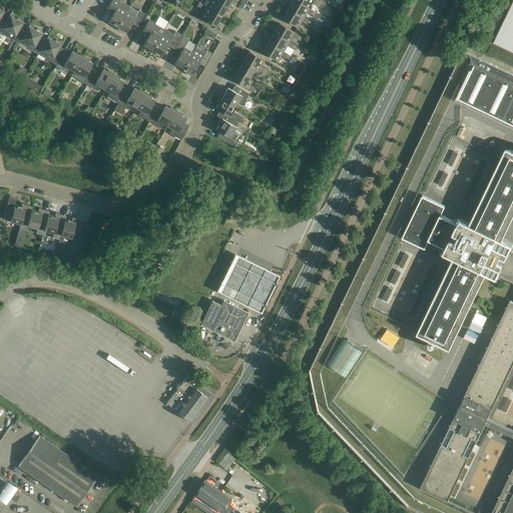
[(117,26),(129,6),(119,0),(111,0),(106,9),(113,12),(108,21),(117,26)]
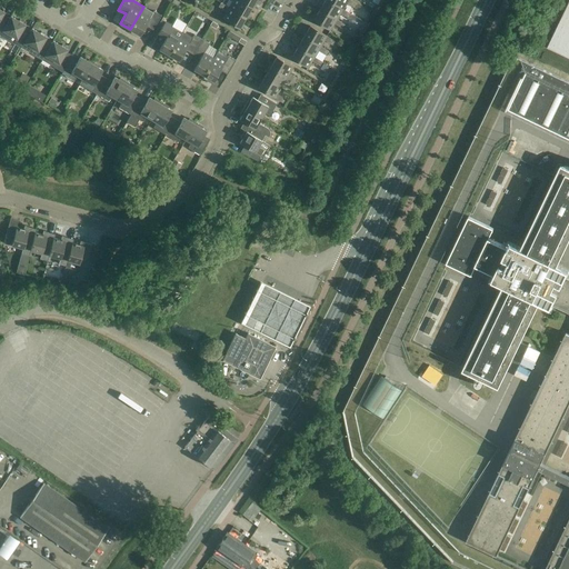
[(251,7),(240,0),(230,0),(232,1),(229,7),(246,17),(251,7)]
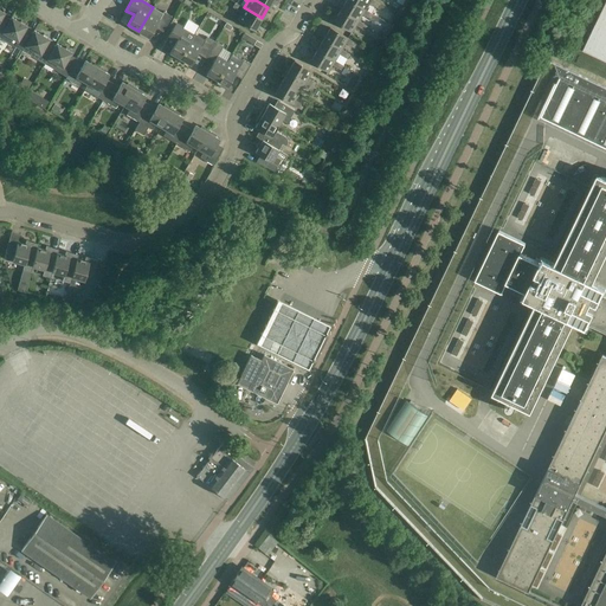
[(373,14),(365,10),(348,0),(346,0),(340,11),(358,20),(362,14),(371,19),(373,14)]
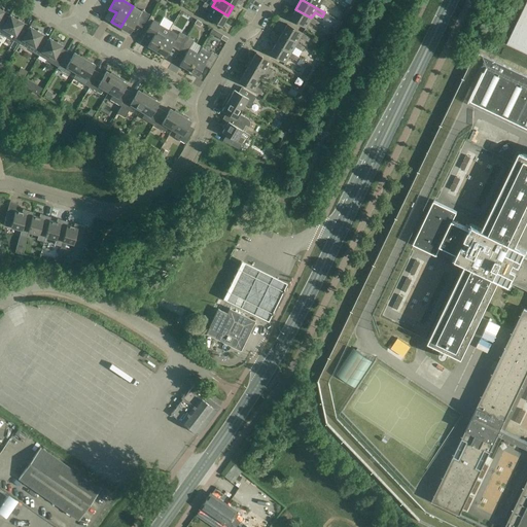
[(526,53),(526,0),(507,43),(526,53)]
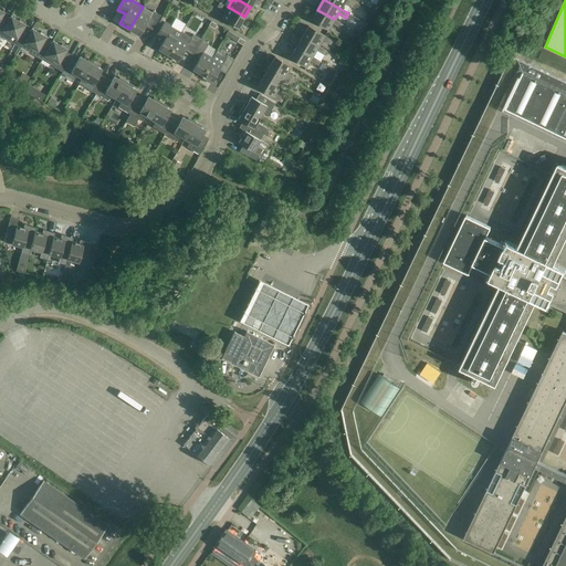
[(244,17),(228,7),(219,2),(217,7),(226,11),(221,18),(238,28),(244,17)]
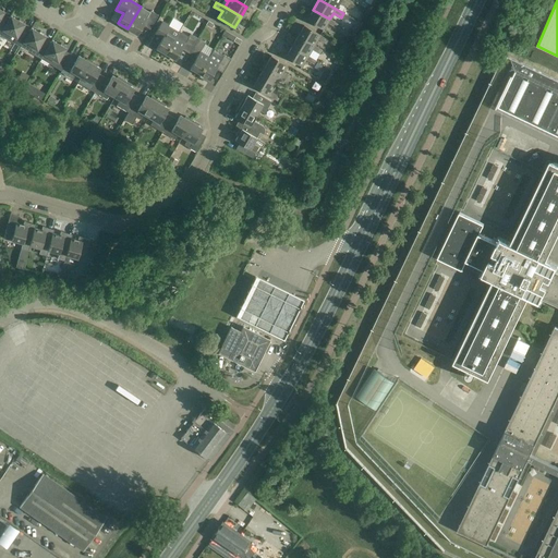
[(149,12),(141,7),(128,28),(137,35),(143,25),(149,29),(158,15),(150,11),(149,12)]
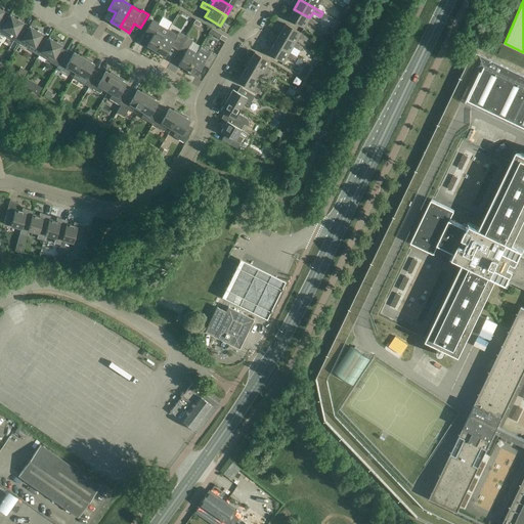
[(0,31),(8,16),(2,13),(4,11),(0,8),(0,31)]
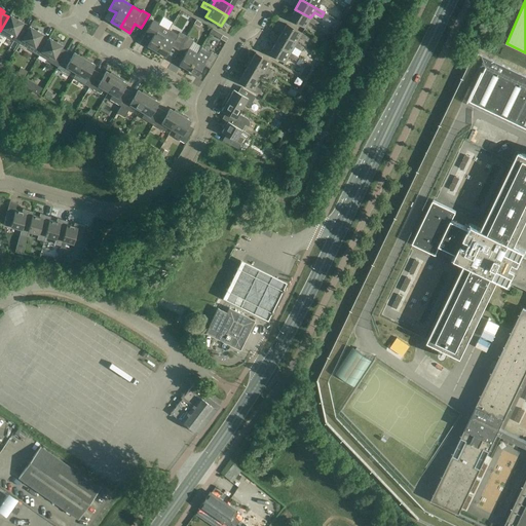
[(310,17),(295,9),(290,19),(305,28),(308,22),(316,26),(318,23),(310,17)]
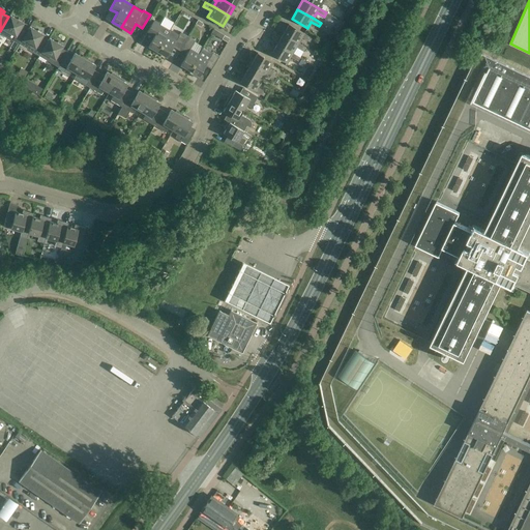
[(0,32),(19,45),(28,28),(22,25),(24,23),(10,15),(8,17),(0,31),(0,32)]
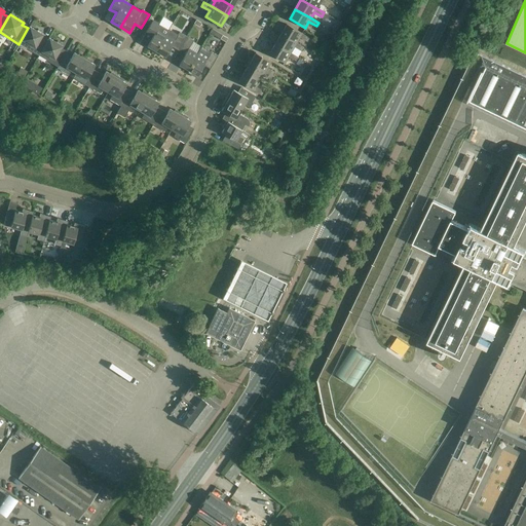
[(156,50),(168,30),(152,20),(146,32),(152,36),(147,45),(156,50)]
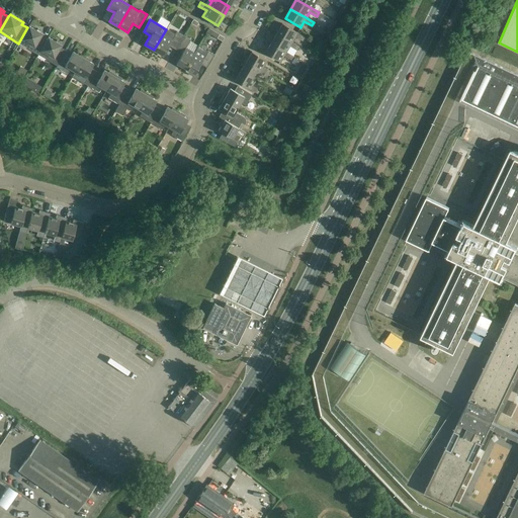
[(282,23),(276,33),(291,42),(294,36),(303,40),(305,37),(297,32),(282,23)]
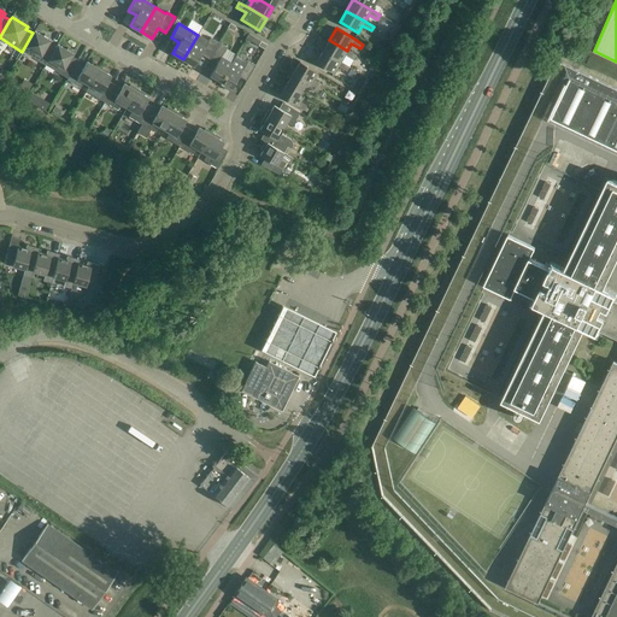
[(22,52),(45,65),(56,46),(48,42),(50,40),(35,30),(33,33),(22,52)]
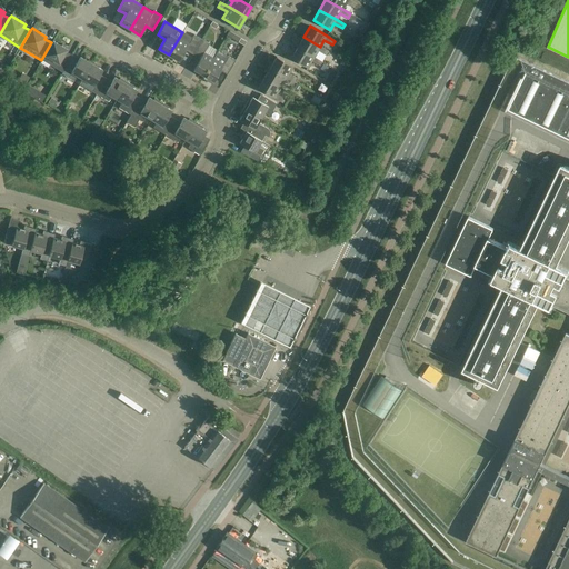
[(192,38),(182,32),(169,55),(179,61),(186,50),(192,55),(201,39),(193,35),(192,38)]
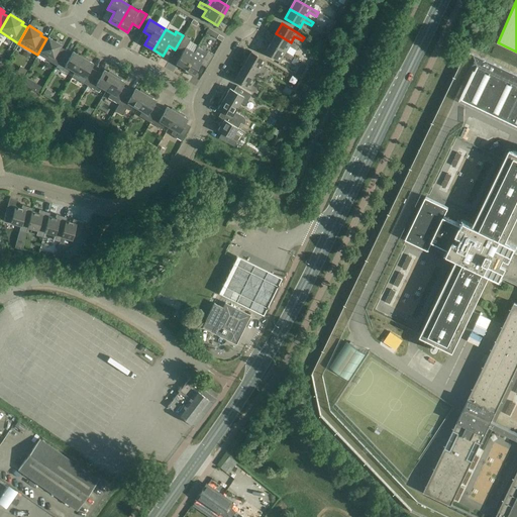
[(291,42),(276,33),(271,42),(286,52),(289,45),(296,50),(298,46),(291,42)]
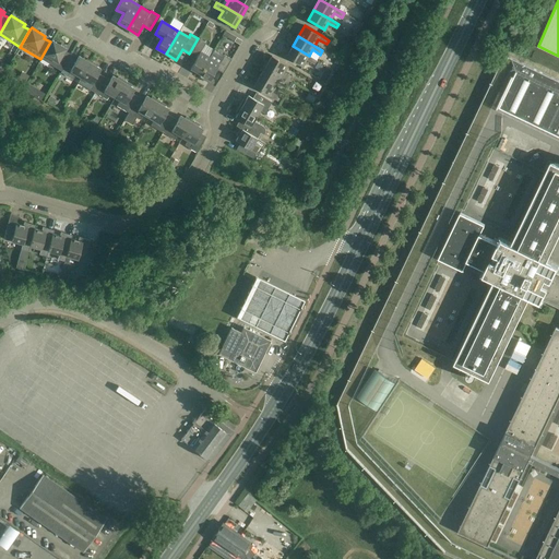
[(205,43),(198,38),(189,54),(197,57),(190,68),(200,73),(210,57),(200,51),(205,43)]
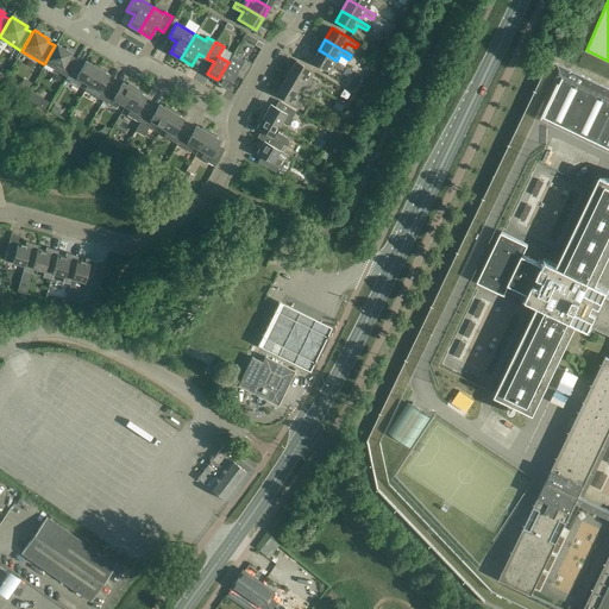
[(67,77),(75,63),(77,60),(70,55),(71,52),(57,44),(55,45),(44,64),(67,77)]
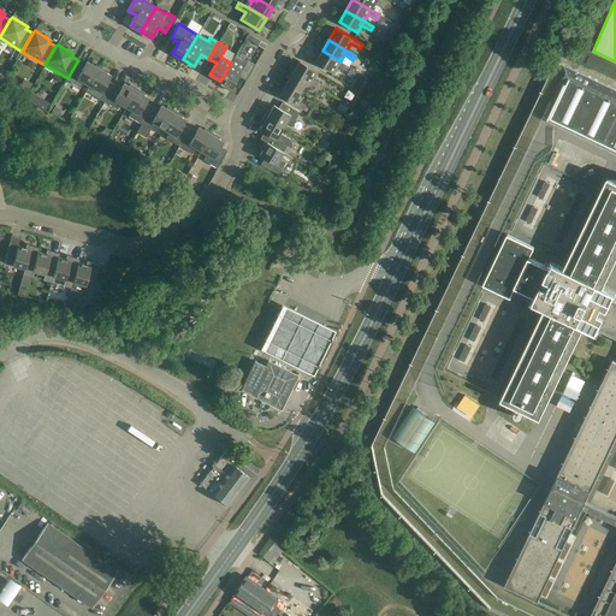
[(349,66),(341,61),(323,51),(315,63),(333,73),(337,66),(347,71),(349,66)]
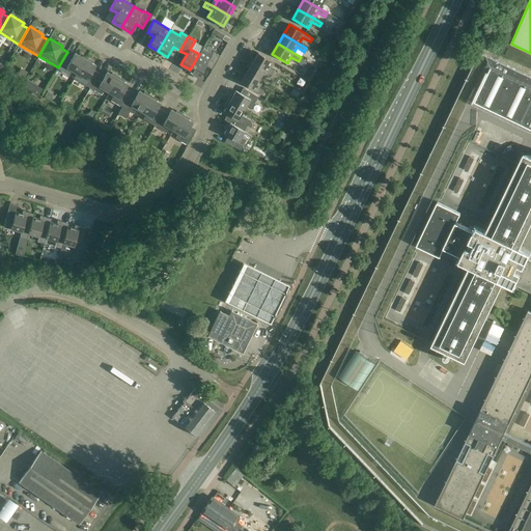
[(203,48),(199,54),(190,70),(199,76),(205,65),(212,70),(220,56),(213,52),(212,53),(203,48)]
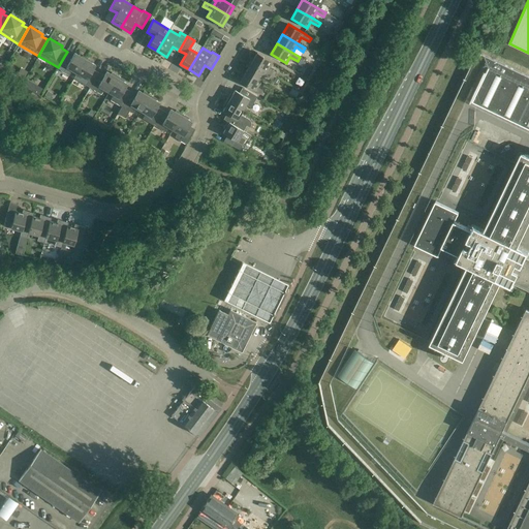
[(76,73),(86,57),(80,54),(79,55),(74,53),(71,59),(65,55),(58,67),(57,68),(68,75),(71,70),(76,73)]
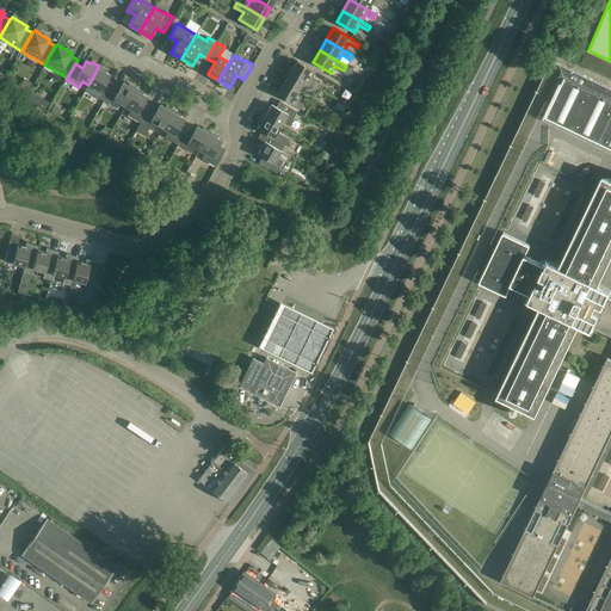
[(297,61),(290,72),(316,88),(319,84),(310,79),(314,72),(297,61)]
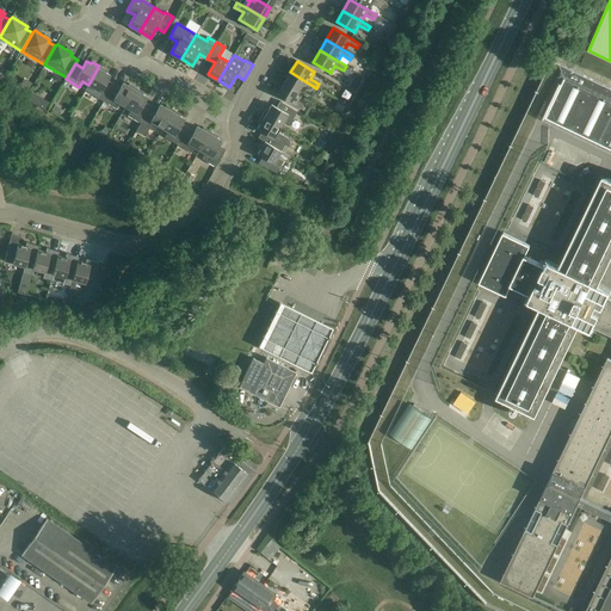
[(610,87),(572,69),(559,63),(562,71),(563,74),(565,78),(545,118),(549,119),(610,149),(610,87)]
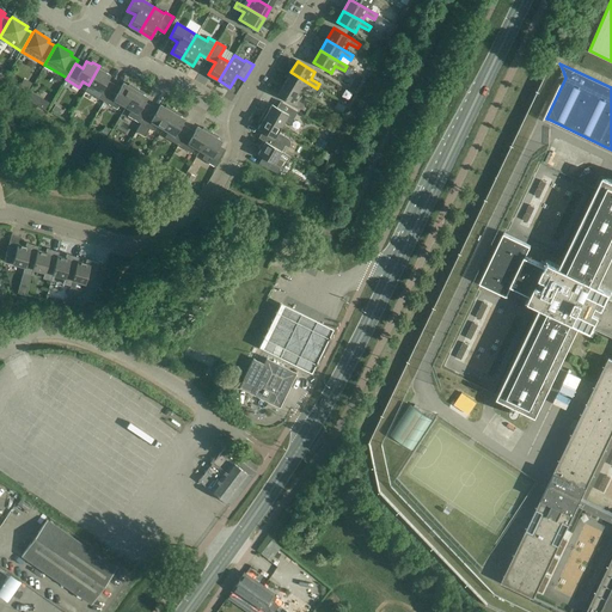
[(104,102),(112,86),(106,81),(110,75),(105,72),(106,71),(99,66),(89,85),(93,87),(91,93),(104,102)]
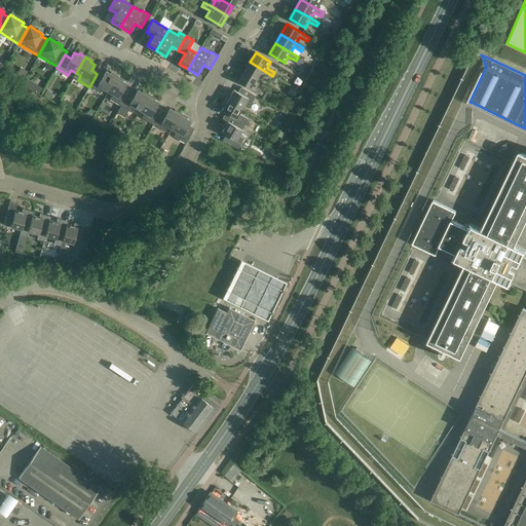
[(272,76),(250,62),(243,72),(259,81),(263,75),(270,79),(272,76)]
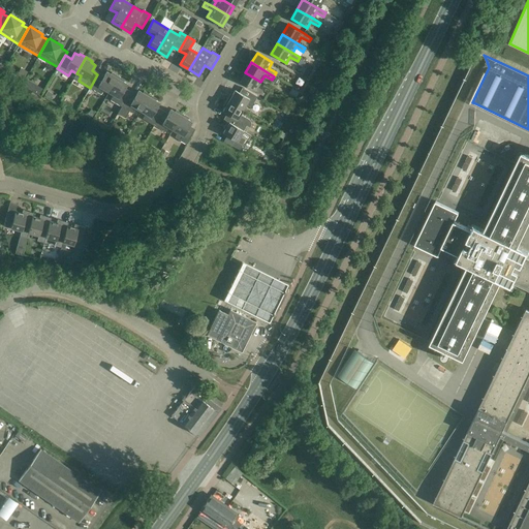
[(306,67),(301,74),(307,79),(307,78),(311,70),(306,67)]
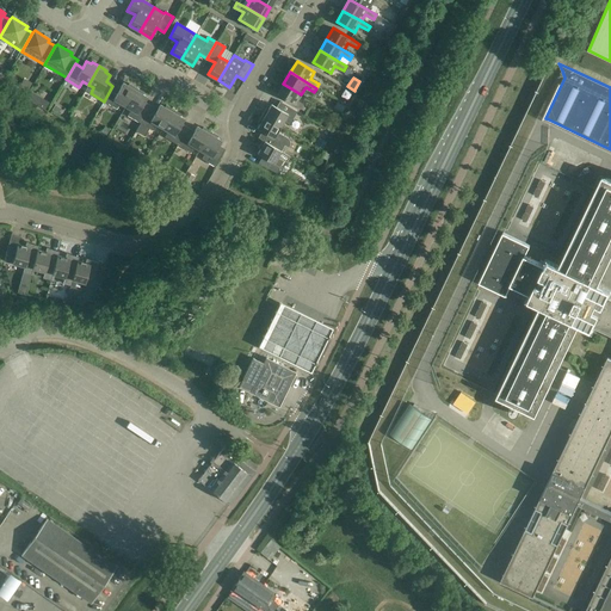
[(125,106),(136,87),(129,84),(128,86),(123,82),(119,90),(112,86),(104,102),(116,109),(119,103),(125,106)]
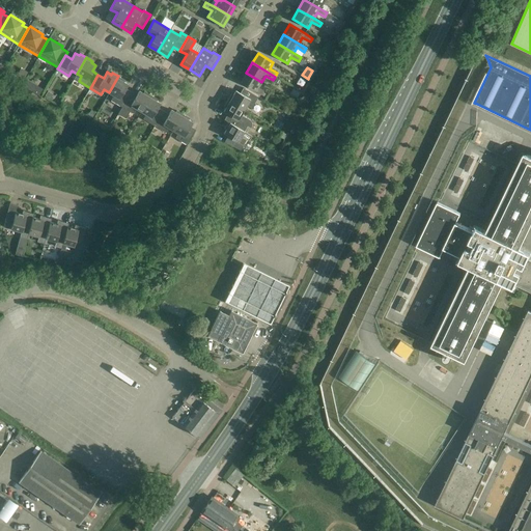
[(261,82),(246,73),(241,82),(256,91),(263,95),(266,92),(258,87),(261,82)]
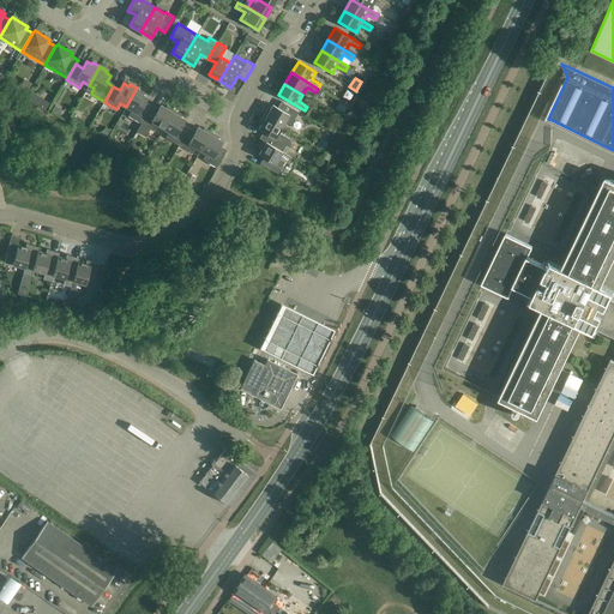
[(137,88),(126,107),(132,110),(128,115),(142,124),(150,108),(144,104),(148,97),(143,95),(144,92),(137,88)]
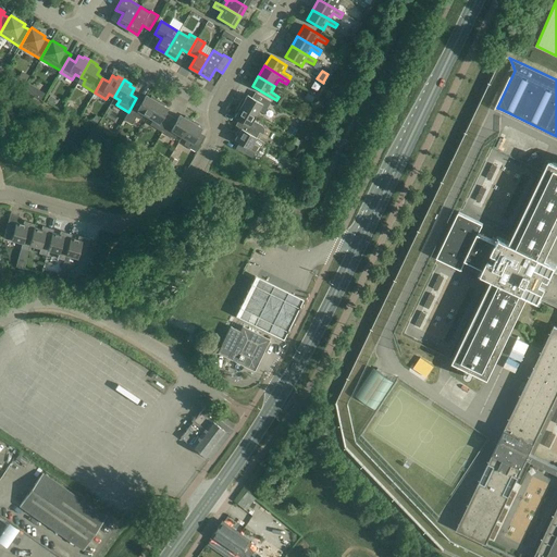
[(240,106),(256,114),(259,110),(263,113),(271,101),(257,93),(254,98),(247,95),(240,106)]
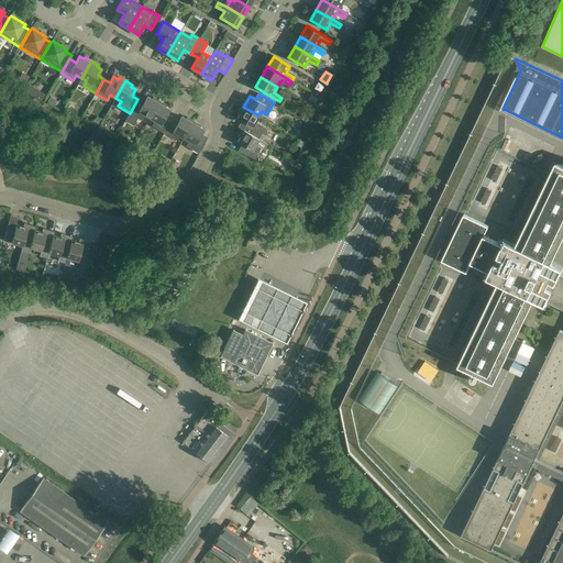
[(144,102),(138,99),(130,113),(125,121),(133,125),(138,118),(141,120),(144,114),(150,118),(159,101),(153,97),(152,99),(147,96),(144,102)]
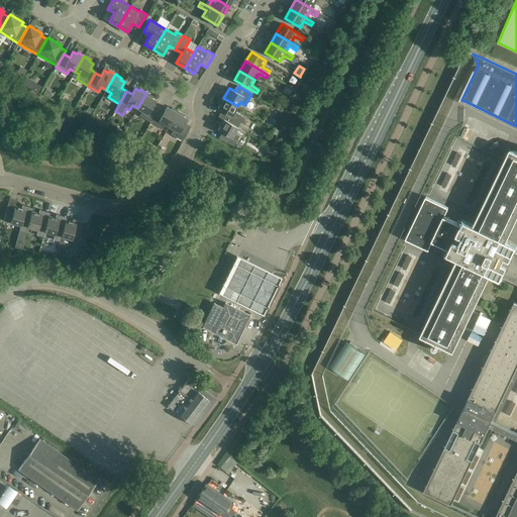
[(152,96),(146,93),(137,108),(142,111),(139,116),(150,122),(158,109),(152,106),(156,100),(151,98),(152,96)]
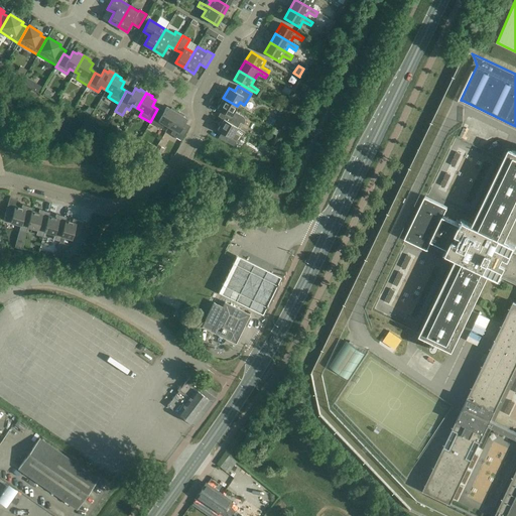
[(234,111),(237,106),(223,98),(217,108),(223,112),(220,117),(222,118),(237,127),(240,123),(243,125),(244,123),(245,121),(245,119),(244,118),(243,116),(234,111)]
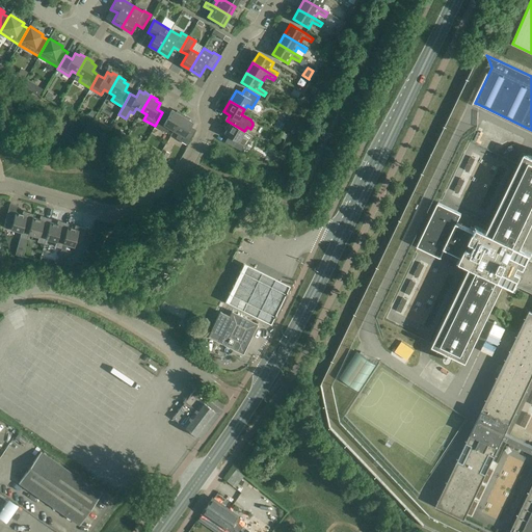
[(162,112),(155,126),(166,132),(168,128),(174,130),(183,114),(177,110),(176,112),(171,110),(168,115),(162,112)]
